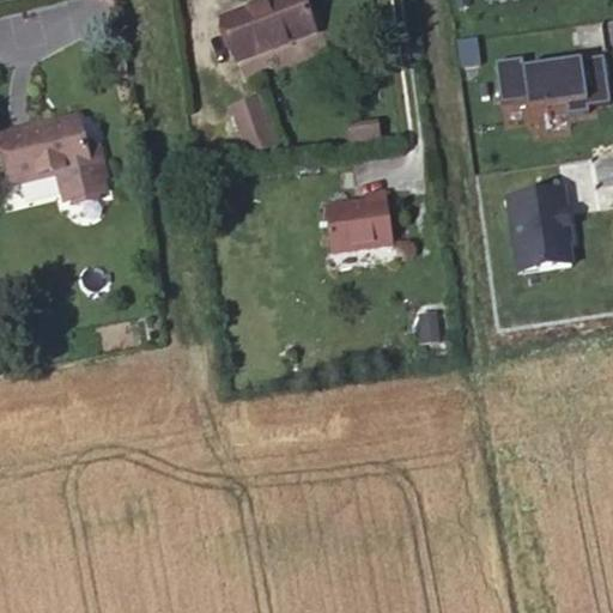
[(316,34),(314,29),(302,0),(277,0),(223,20),(240,64),(316,34)]
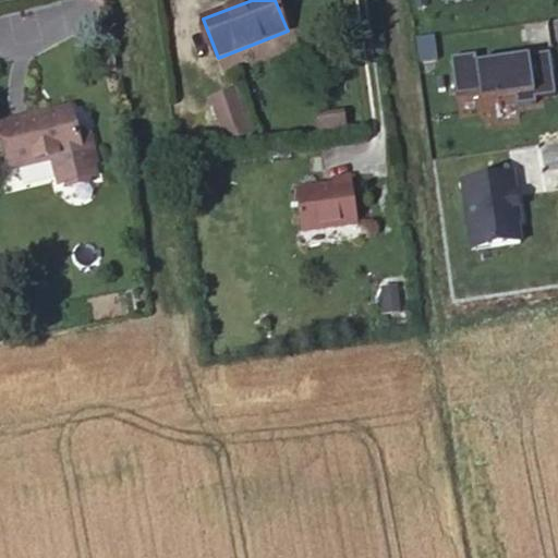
[(275,0),(286,26),(293,23),(283,0),(275,0)]
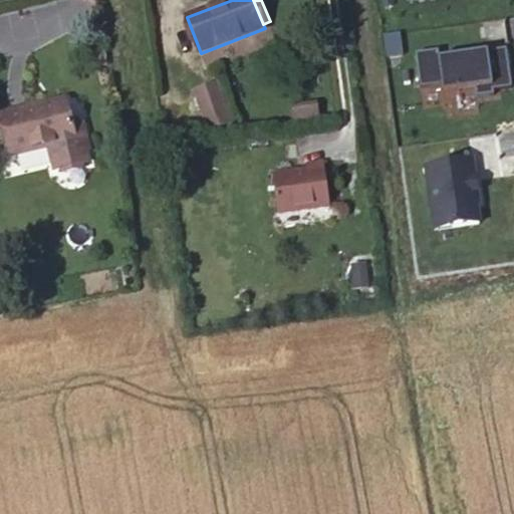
[(460,51),(437,54),(443,88),(459,86),(460,94),(474,92),(475,101),(492,99),(492,94),(512,90),(510,76),(492,79),(488,54),(462,59),(460,51)]
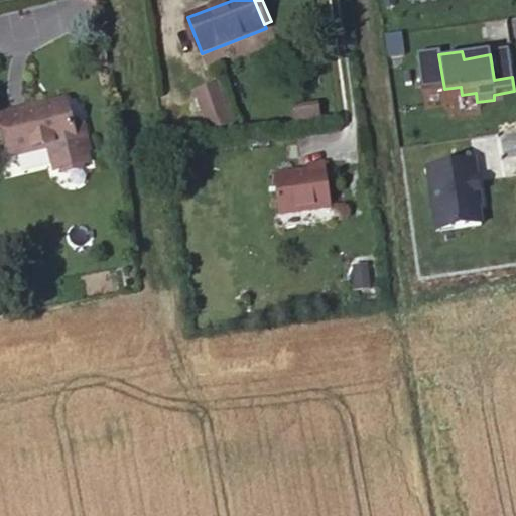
[(508,52),(490,54),(494,80),(512,77),(508,52)]
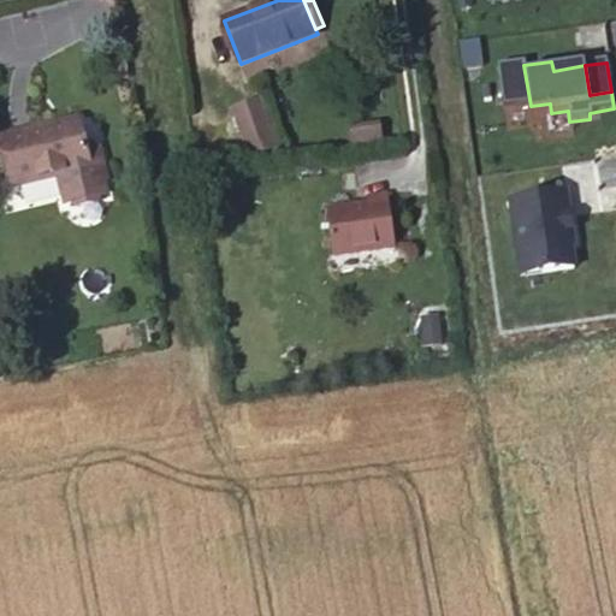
[(278,148),(261,102),(232,112),(249,159),(278,148)]
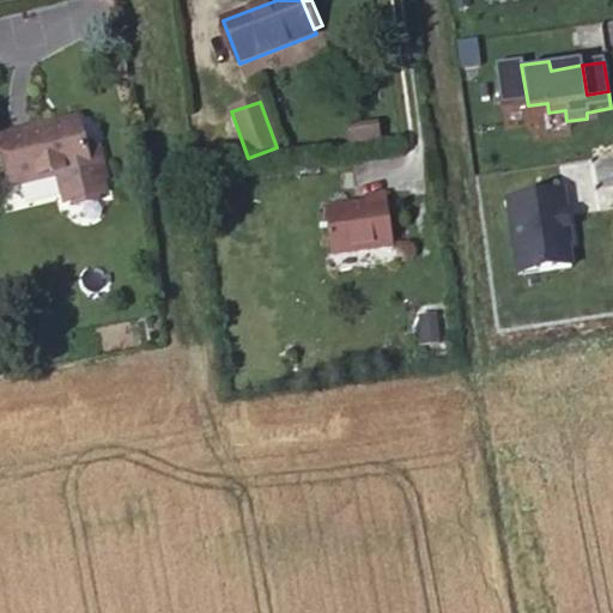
[(90,168),(78,120),(2,138),(14,187),(90,168)]
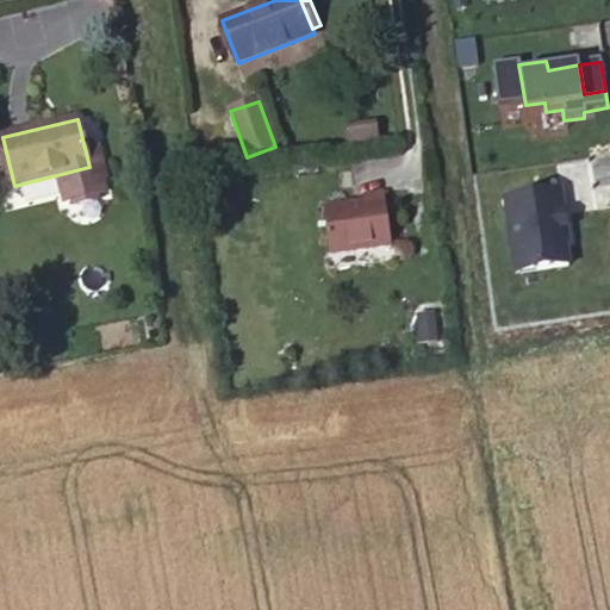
[(378,142),(375,123),(349,128),(352,145),(378,142)]
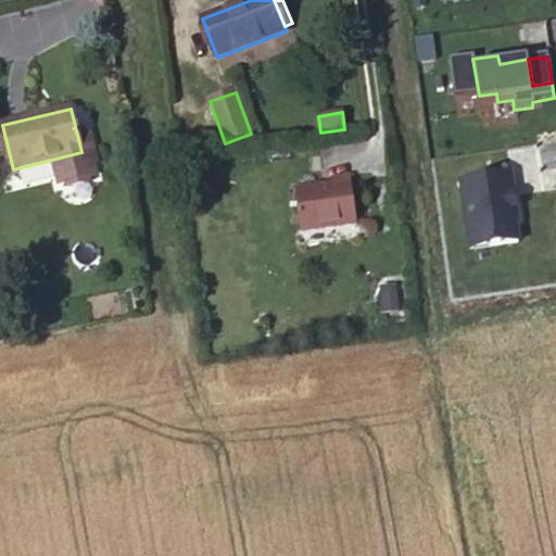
[(356,224),(350,176),(331,178),(332,185),(294,189),(300,231),(356,224)]
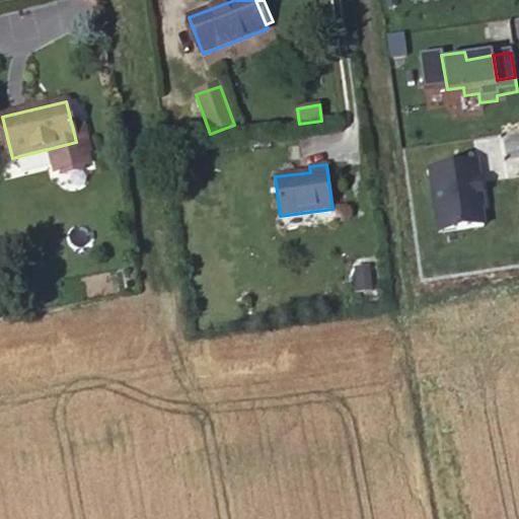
[(475,165),(427,173),(436,235),(482,229),(477,202),(480,201),(475,165)]
